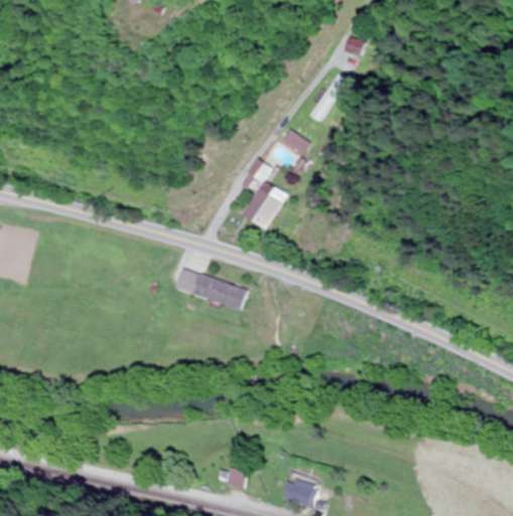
[(367,44),(351,38),(346,52),(362,57),(367,44)]
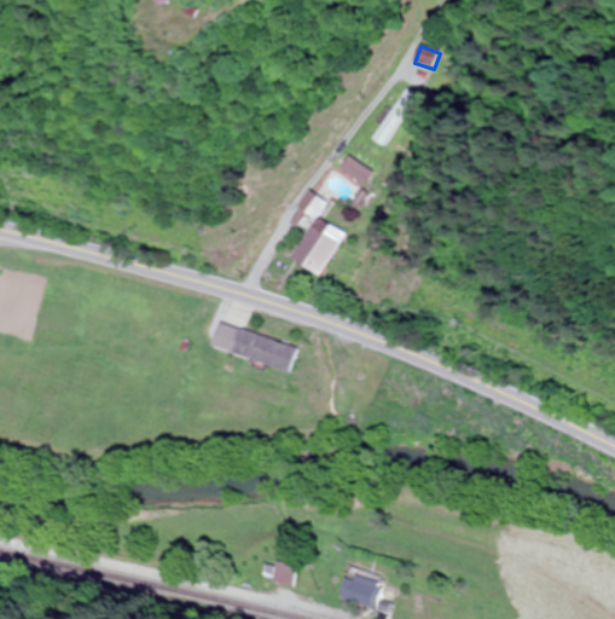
[(416,96),(405,88),(373,139),(384,145),(416,96)]
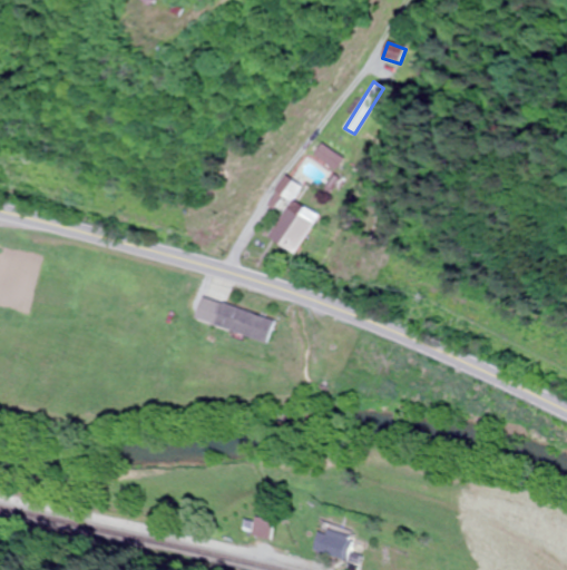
[(301,187),(285,176),(276,189),(291,200),(301,187)]
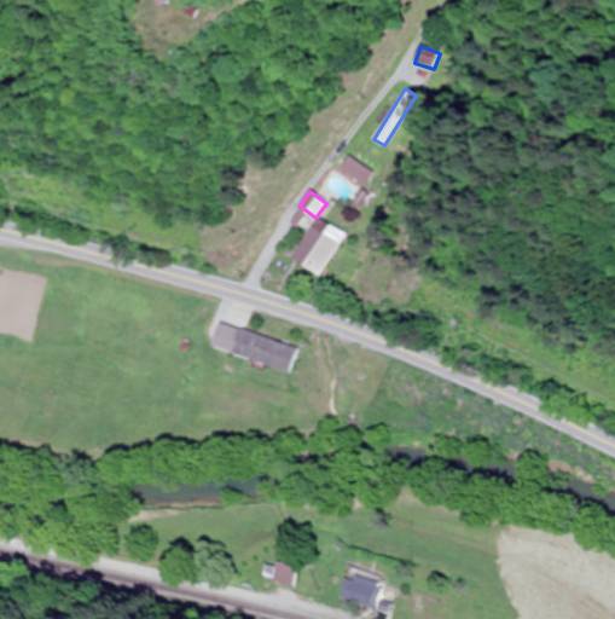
[(320,230),(307,224),(291,261),(324,276),(342,231),(323,223),(320,230)]
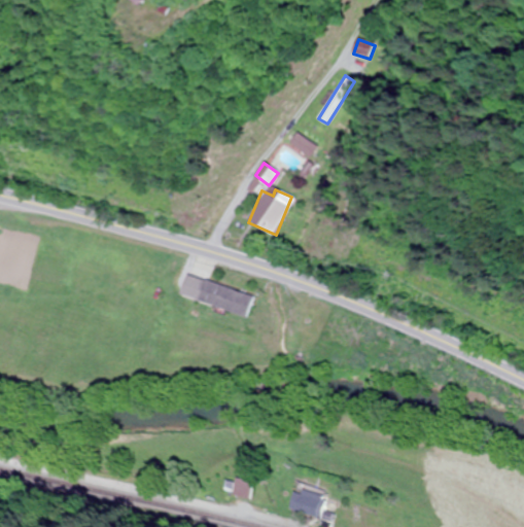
[(258,296),(208,282),(202,303),(252,317),(258,296)]
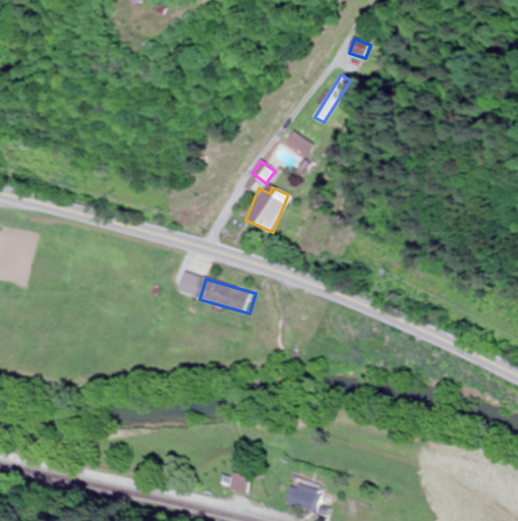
[(220,476),(217,487),(242,494),(245,476),(229,472),(227,478),(220,476)]
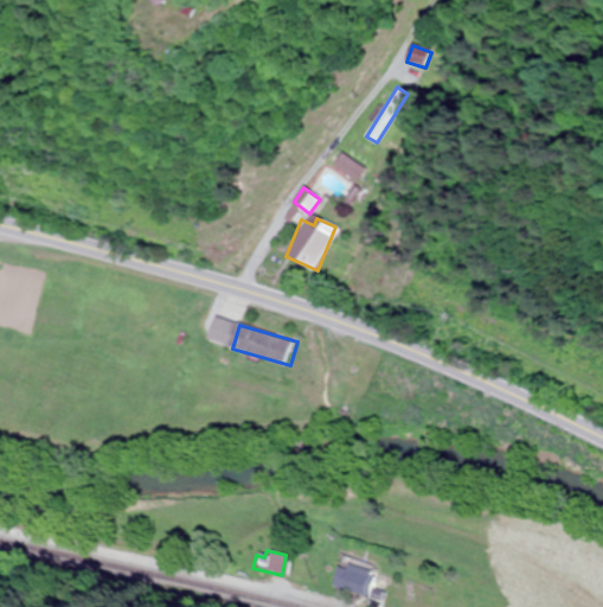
[(380,590),(369,587),(373,573),(337,562),(329,587),(378,601),(380,590)]
